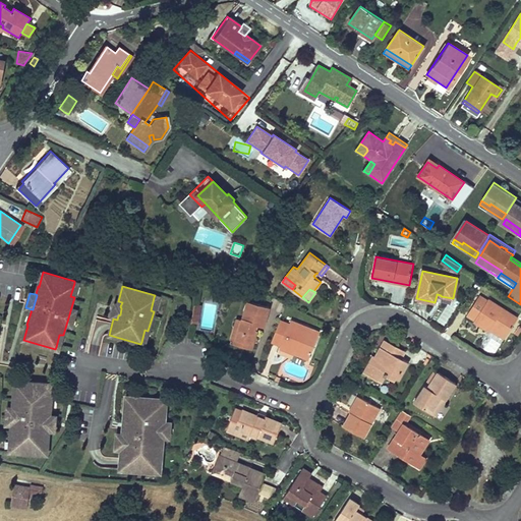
[(487,300),(479,295),(467,314),(474,320),(474,321),(488,331),(489,329),(491,326),(507,335),(518,317),(488,299),(487,300)]
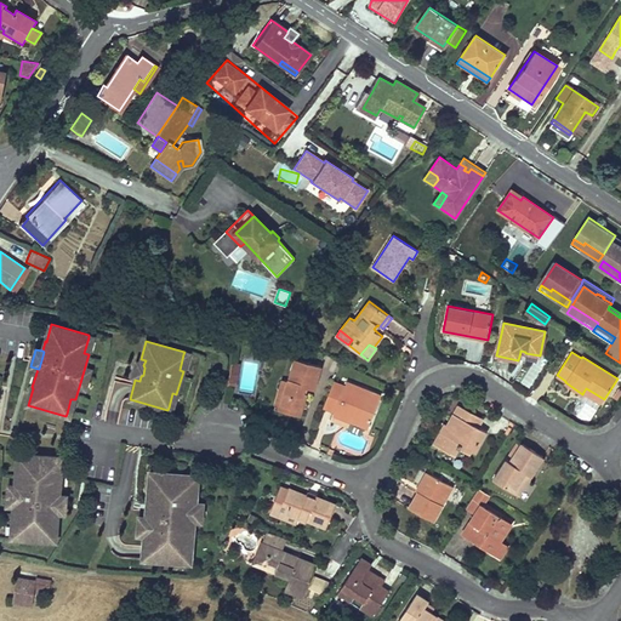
[(322,365),(295,358),(289,381),(283,379),(279,391),(285,393),(280,410),(300,415),(307,392),(303,392),(305,386),(308,387),(314,388),(322,365)]
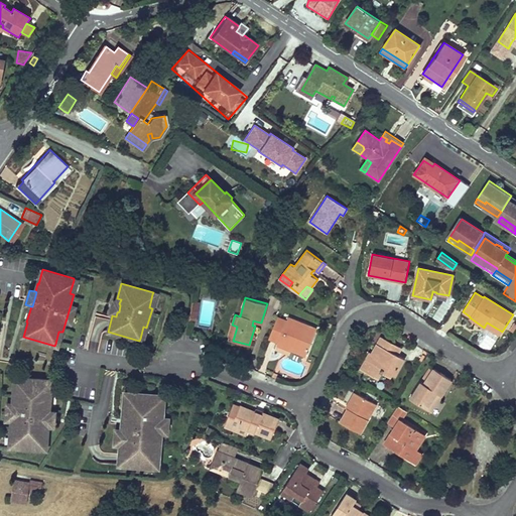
[(114,299),(110,312),(113,313),(112,315),(116,316),(117,312),(119,311),(120,305),(119,303),(121,299),(117,298),(116,300),(114,299)]
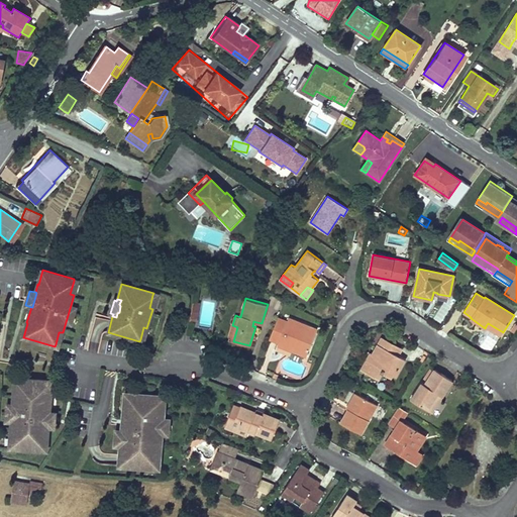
[(192,301),(190,314),(196,315),(199,302),(192,301)]
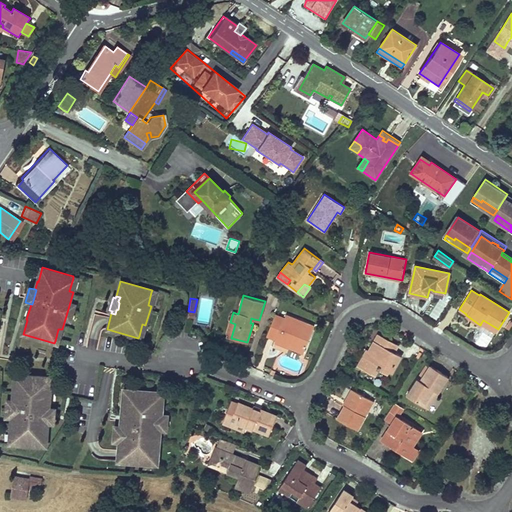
[(284,318),(275,314),(267,336),(276,339),(290,345),(289,347),(303,353),(314,326),(286,314),(284,318)]
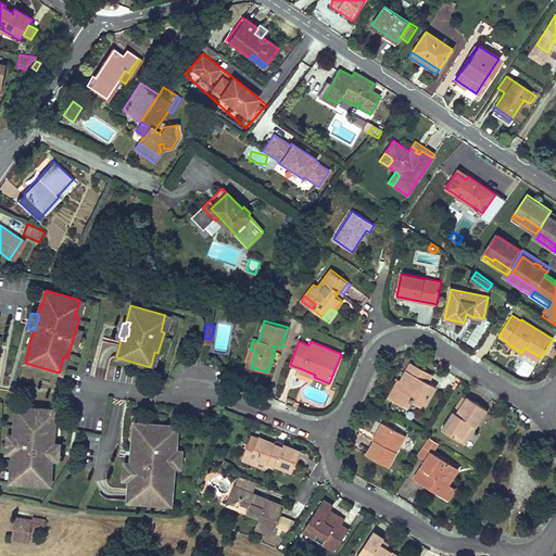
[(525,348),(522,351),(539,362),(541,357),(525,348)]
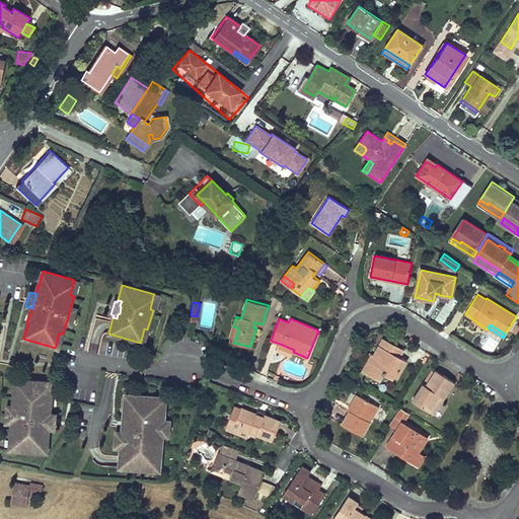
[(238,328),(233,326),(229,341),(234,343),(238,328)]
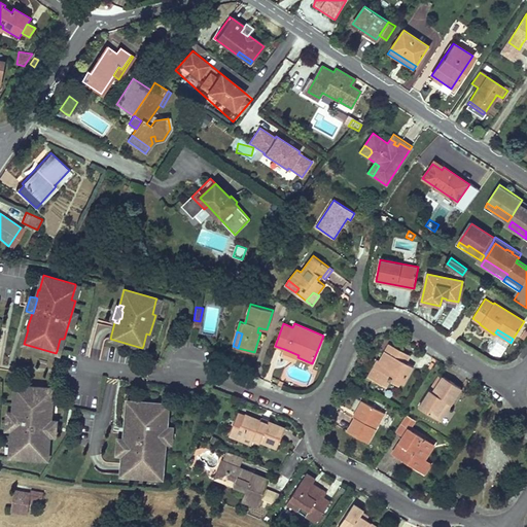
[(410,355),(389,343),(379,360),(382,361),(379,365),(377,364),(370,378),(385,386),(389,380),(398,385),(399,382),(402,384),(413,366),(406,362),(410,355)]
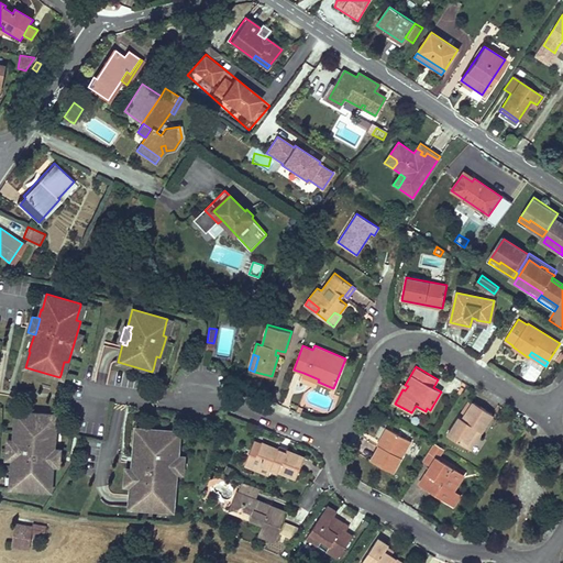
[(319,379),(304,373),(302,376),(318,382),(319,379)]
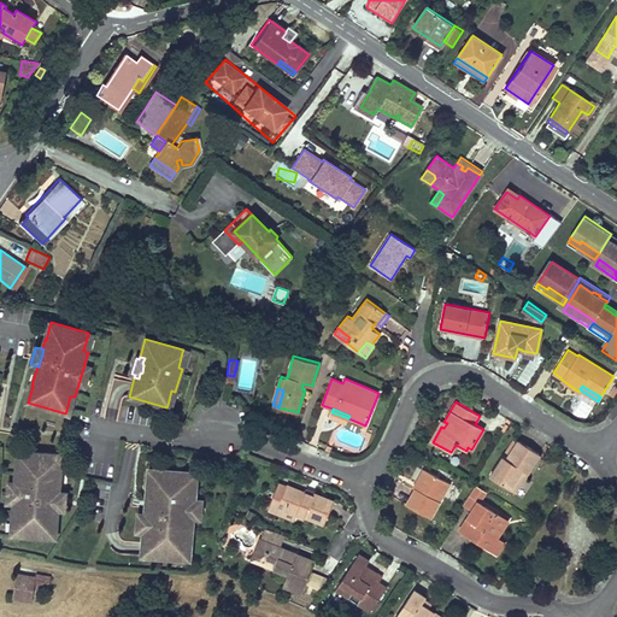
[(430,441),(433,442),(441,427),(444,428),(447,423),(444,422),(441,421),(430,441)]
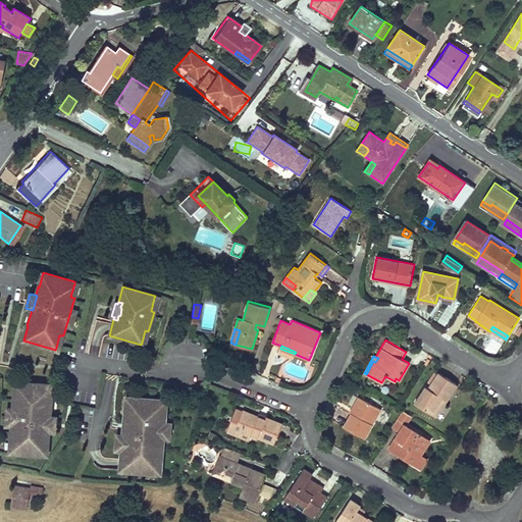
[(457,383),(438,372),(437,374),(429,387),(426,385),(415,403),(431,413),(441,397),(447,400),(457,383)]
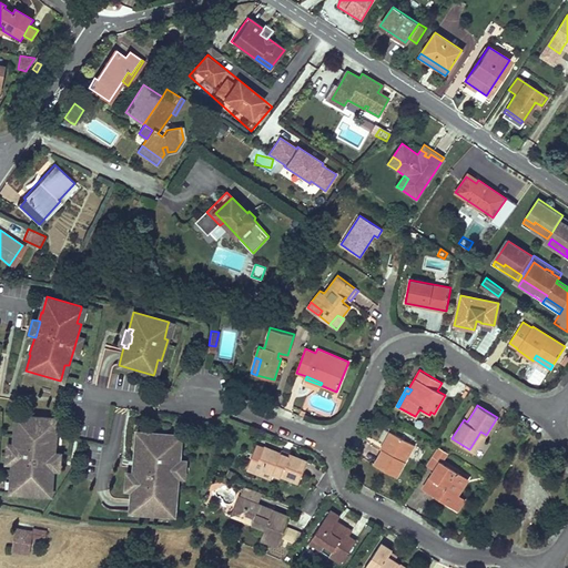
[(473,405),(464,419),(467,422),(476,407),(473,405)]
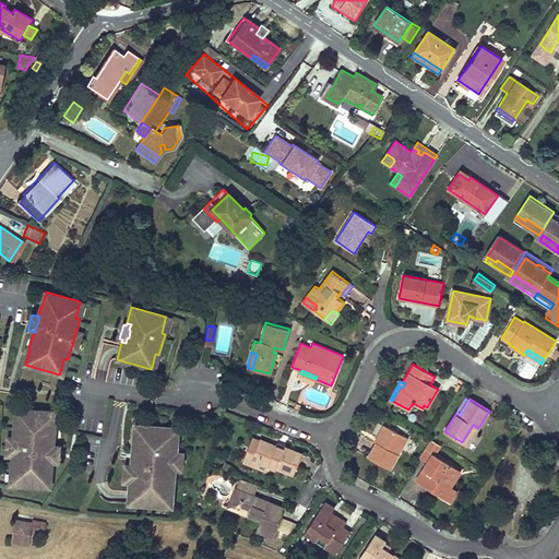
[(56,412),(20,409),(19,426),(15,425),(15,428),(14,438),(13,447),(13,456),(12,465),(12,468),(15,468),(14,485),(49,487),(51,471),(52,472),(52,462),(51,462),(51,458),(50,456),(50,452),(51,450),(52,445),(54,447),(54,445),(55,444),(56,428),(55,428),(55,426),(56,412)]
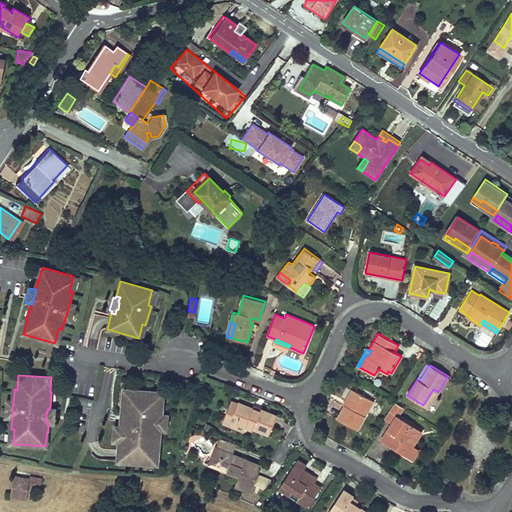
[(125,417),(124,421),(121,420),(121,426),(120,441),(119,446),(122,446),(121,461),(153,464),(154,457),(155,441),(160,442),(161,429),(162,414),(162,409),(159,409),(161,392),(129,389),(128,396),(127,410),(122,409),(122,417),(125,417)]
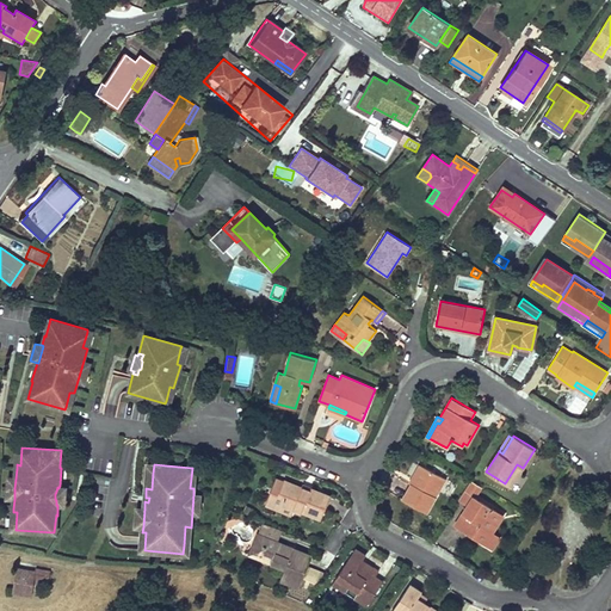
[(426,467),(420,464),(409,482),(412,483),(415,485),(426,467)]
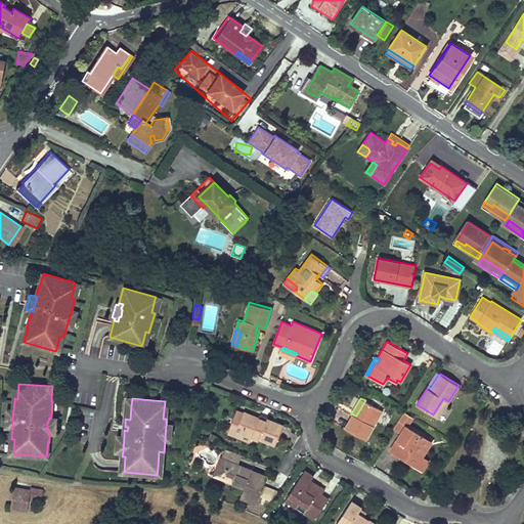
[(433,415),(437,418),(448,401),(443,398),(433,415)]
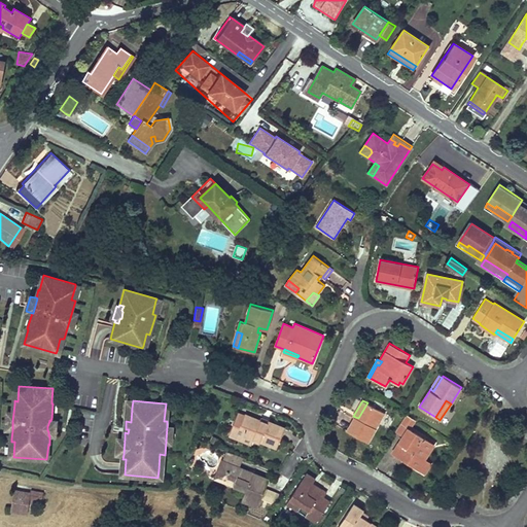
[(384,413),(367,402),(358,418),(355,417),(347,430),(367,443),(384,413)]
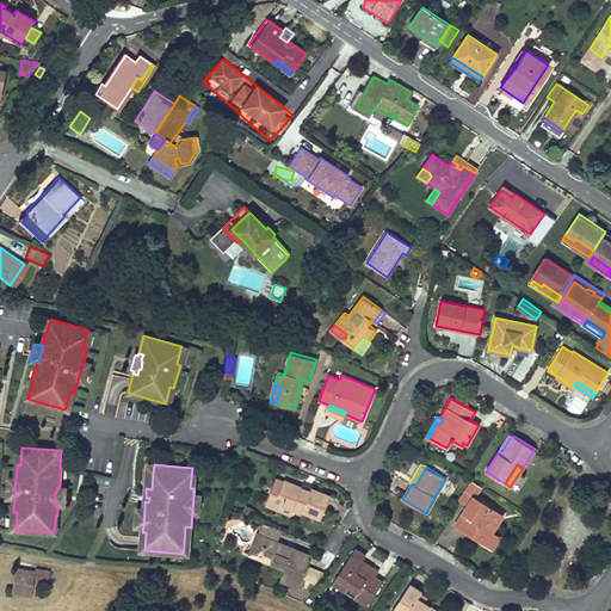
[(277,477),(271,491),(278,493),(284,480),(277,477)]
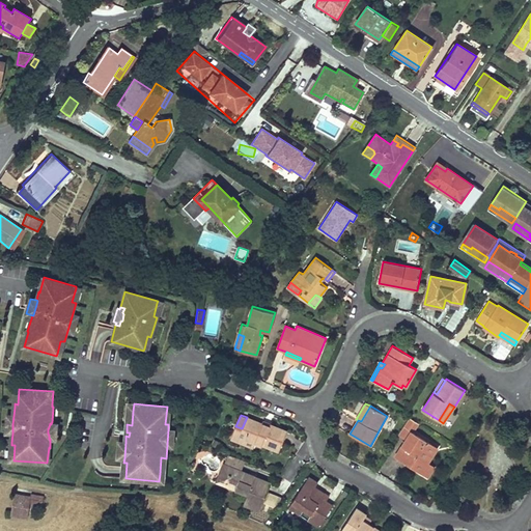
[(259,422),(247,417),(242,428),(235,426),(230,439),(243,443),(245,440),(255,444),(255,441),(262,444),(279,451),(287,431),(271,424),(270,426),(259,422)]
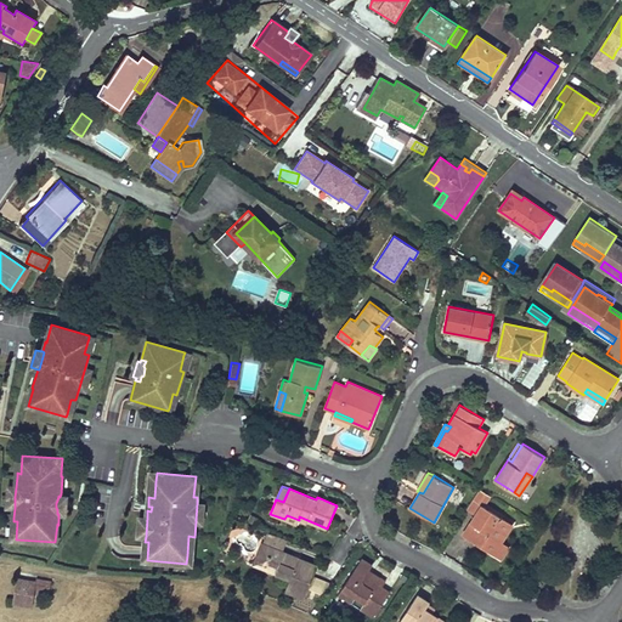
[(467,508),(476,515),(471,524),(480,529),(476,533),(480,536),(478,539),(478,541),(478,542),(478,543),(479,544),(481,546),(481,547),(492,554),(501,542),(513,524),(485,507),(491,496),(480,488),(467,508)]
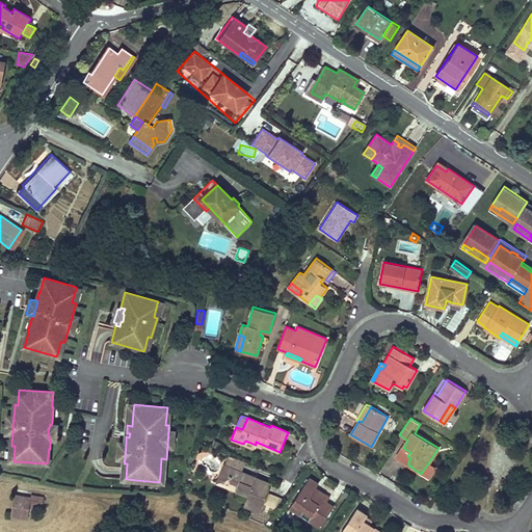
[(51,425),(50,424),(49,428),(48,430),(48,434),(49,435),(49,440),(50,440),(56,441),(57,425),(51,424),(51,425)]
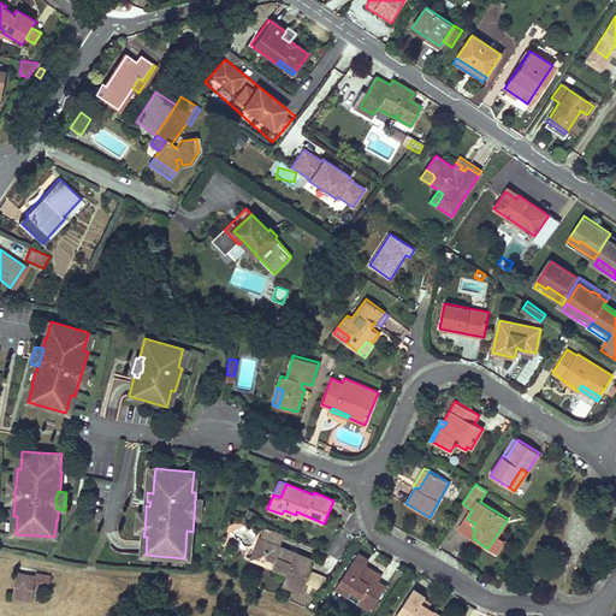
[(475,523),(467,519),(460,531),(477,542),(477,540),(474,539),(473,538),(473,537),(473,535),(473,534),(475,531),(472,528),(475,523)]
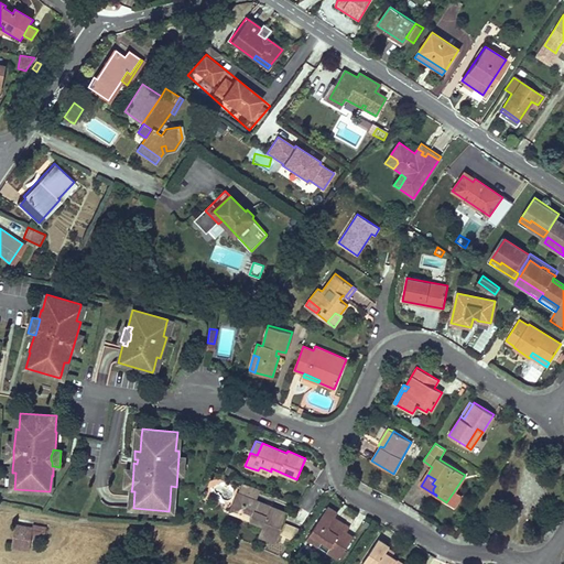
[(241,484),(238,492),(247,497),(256,500),(259,490),(241,484)]
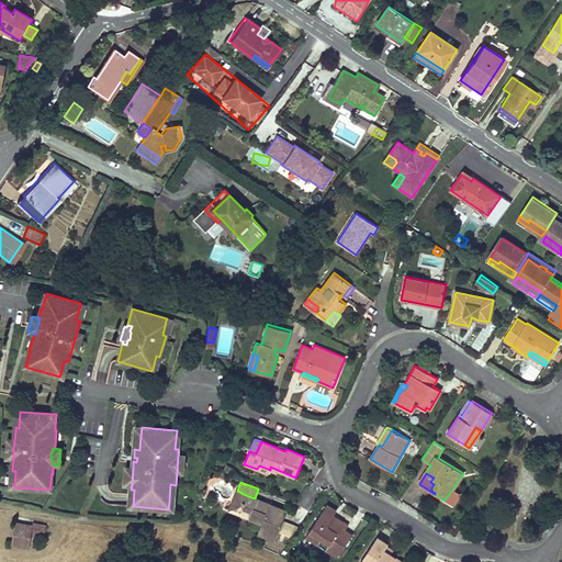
[(459,494),(452,490),(445,501),(452,505),(459,494)]
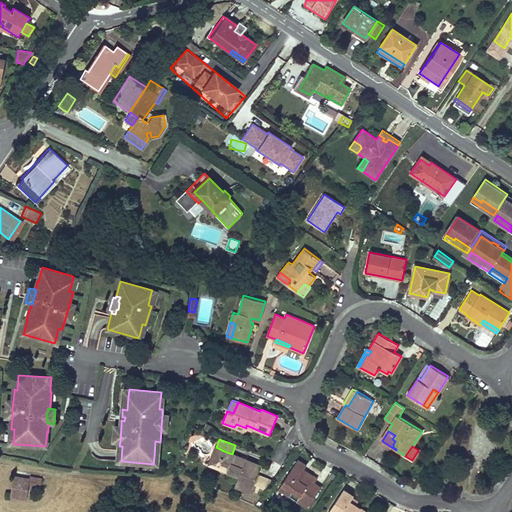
[(224,451),(216,447),(209,464),(217,467),(224,451)]
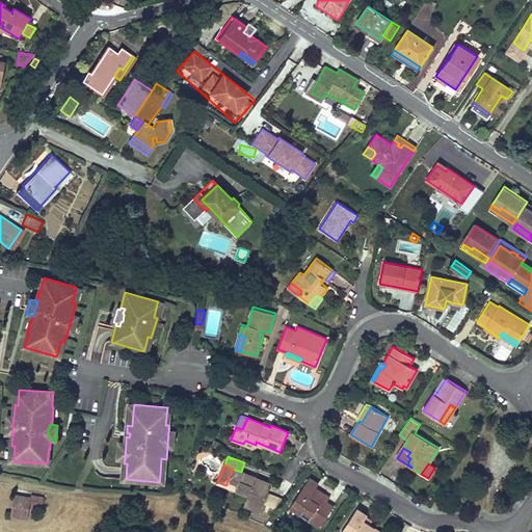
[(241,472),(233,469),(225,485),(248,495),(244,504),(260,511),(262,506),(267,494),(271,483),(255,477),(255,479),(249,477),(250,476),(241,472)]
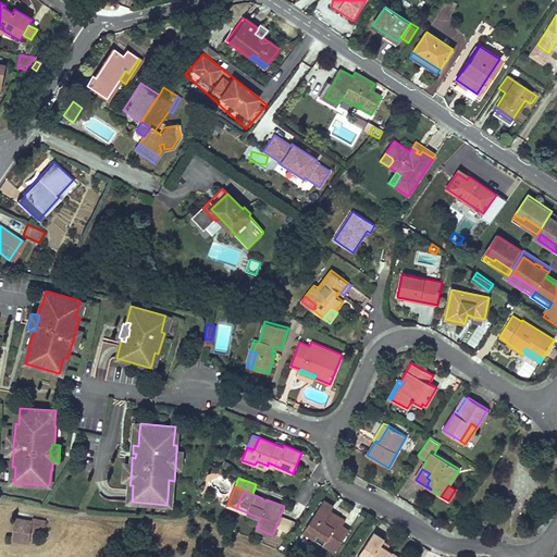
[(333,506),(323,500),(307,525),(326,539),(322,544),(335,552),(335,551),(341,543),(347,532),(341,528),(342,525),(345,520),(333,512),(332,515),(329,514),(330,510),(333,506)]
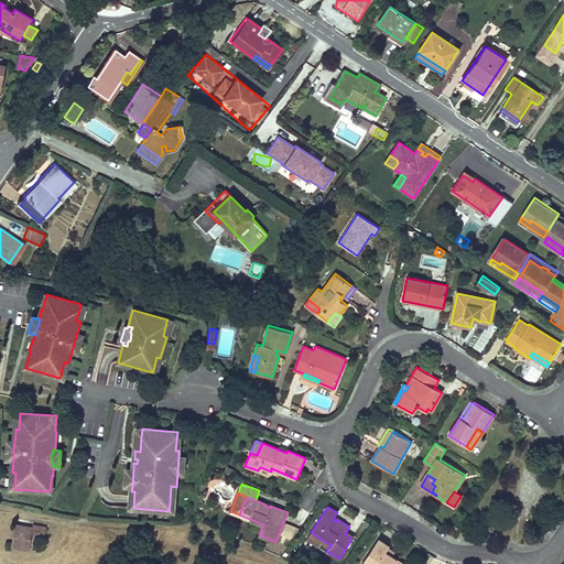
[(300,530),(283,523),(278,537),(291,542),(300,530)]
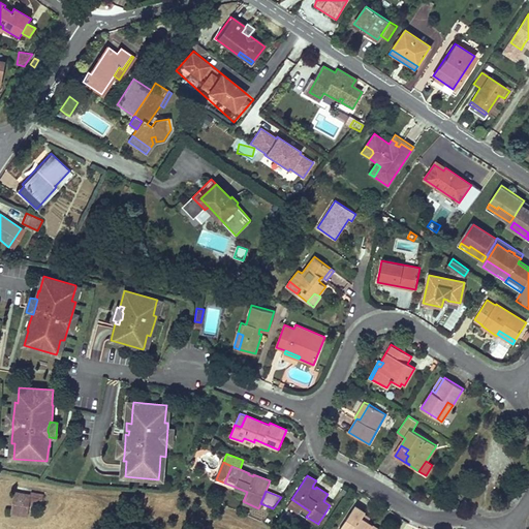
[(30,495),(17,493),(12,512),(27,515),(30,499),(42,502),(43,495),(31,492),(30,495)]
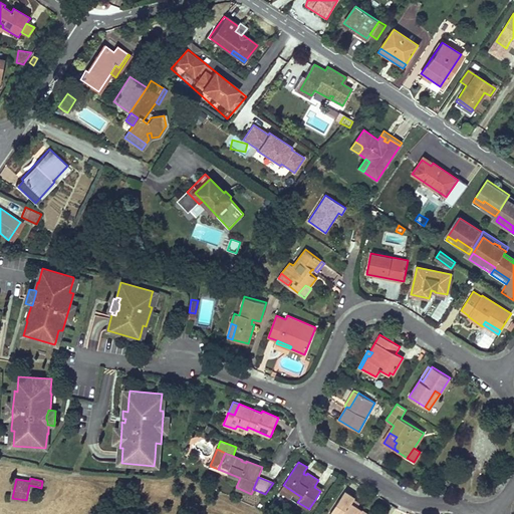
[(301,497),(283,485),(280,490),(297,502),(301,497)]
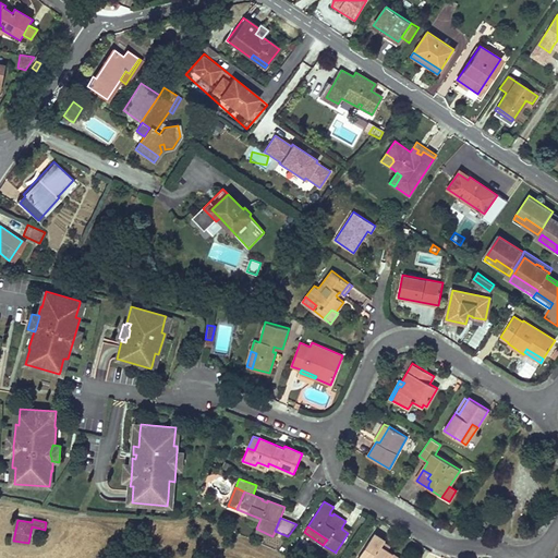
[(385,541),(374,533),(358,557),(398,557),(387,550),(381,546),(384,543),(385,541)]
